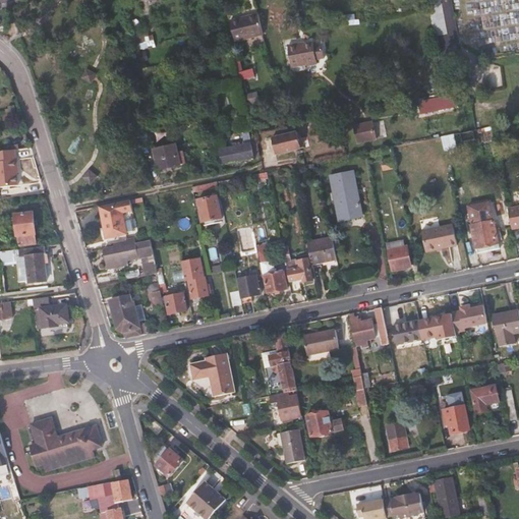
[(262,34),(256,13),(229,19),(233,40),(262,34)]
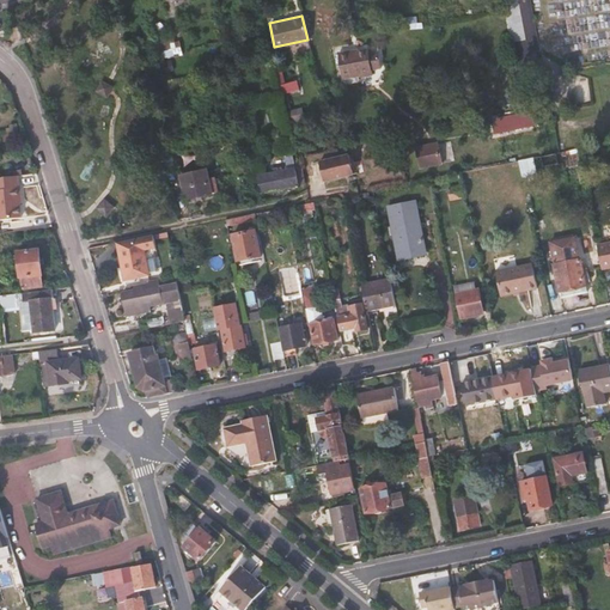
[(180,52),(177,41),(171,42),(169,35),(154,38),(164,72),(171,69),(166,56),(180,52)]
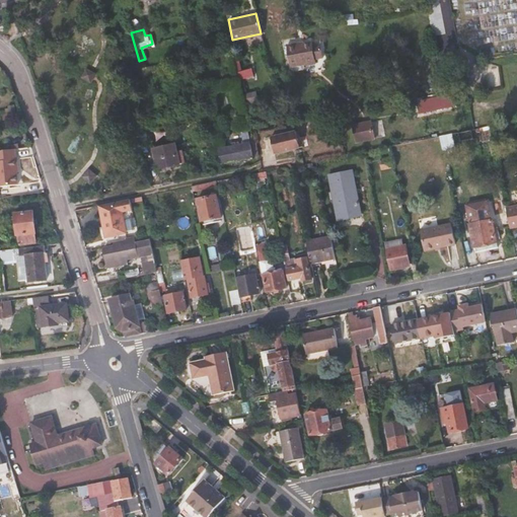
[(321,58),(319,45),(311,46),(310,43),(296,45),(296,44),(285,45),(288,67),(313,63),(313,59),(321,58)]
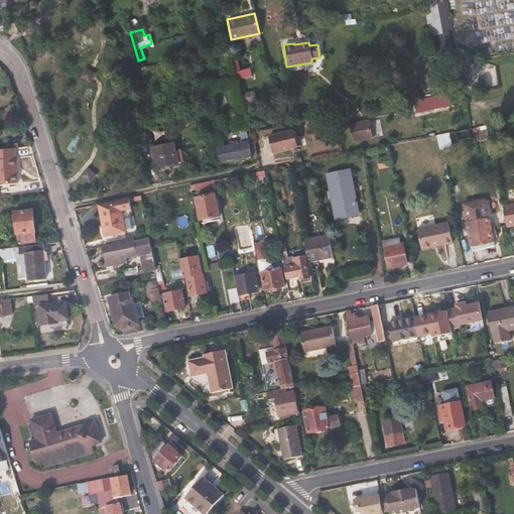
[(252,76),(249,68),(240,70),(237,58),(230,60),(241,104),(246,103),(240,79),(252,76)]
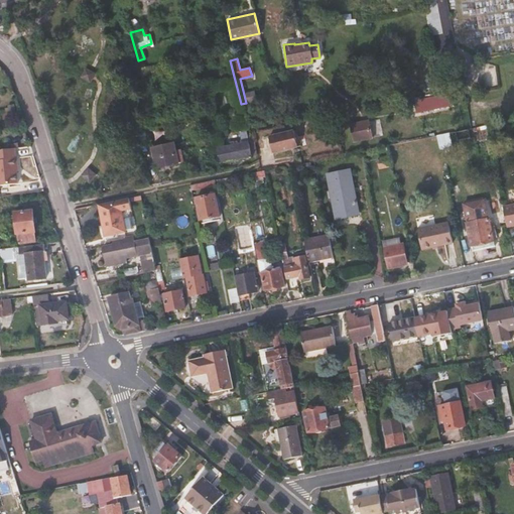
[(481,66),(482,82),(495,82),(495,66),(481,66)]
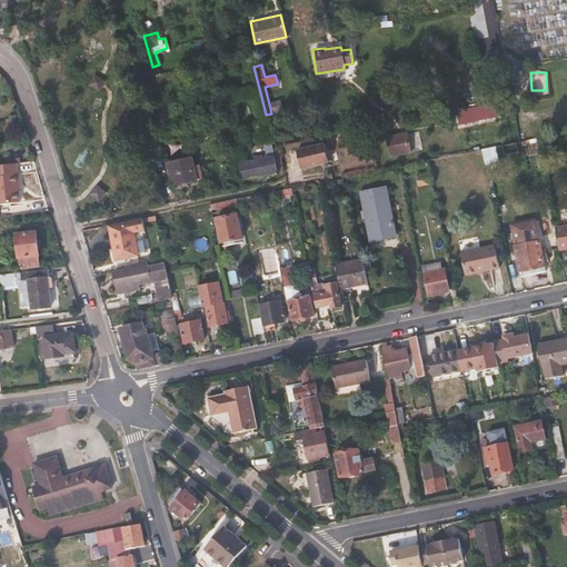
[(93,73),(88,82),(97,88),(102,79),(93,73)]
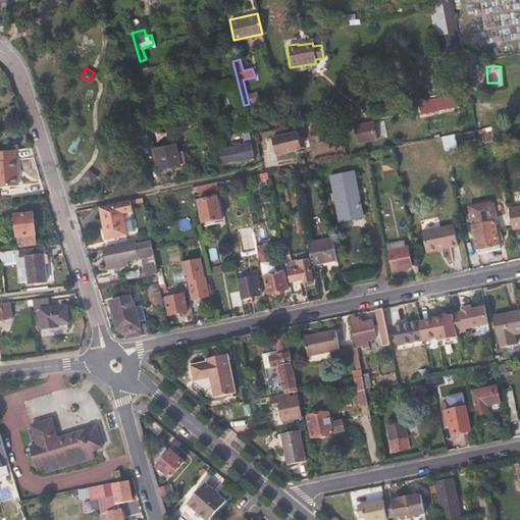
[(458,105),(455,93),(417,101),(420,113),(458,105)]
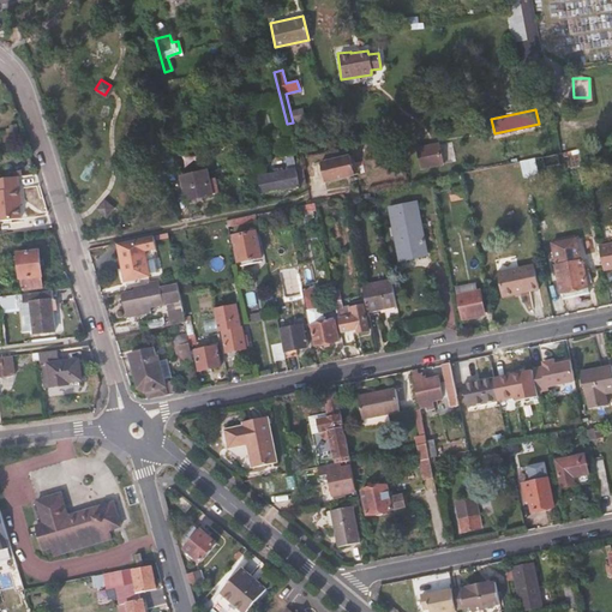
[(442,163),(438,143),(415,147),(419,167),(442,163)]
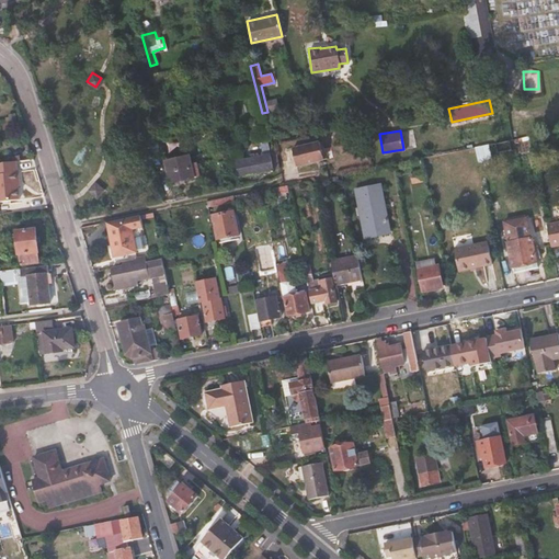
[(160,153),(155,135),(145,137),(149,157),(160,153)]
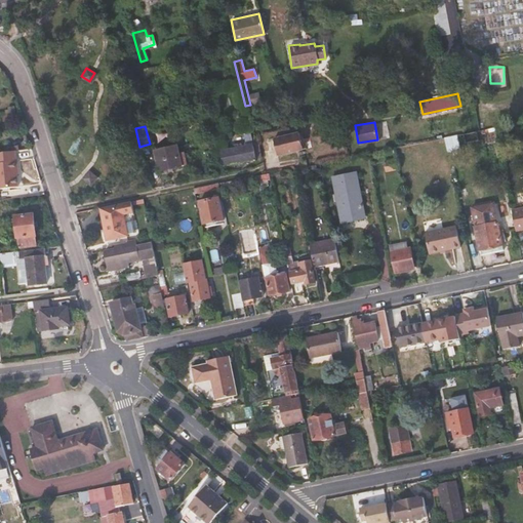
[(257,142),(253,143),(251,143),(249,128),(242,129),(245,144),(219,149),(224,165),(260,157),(257,142)]
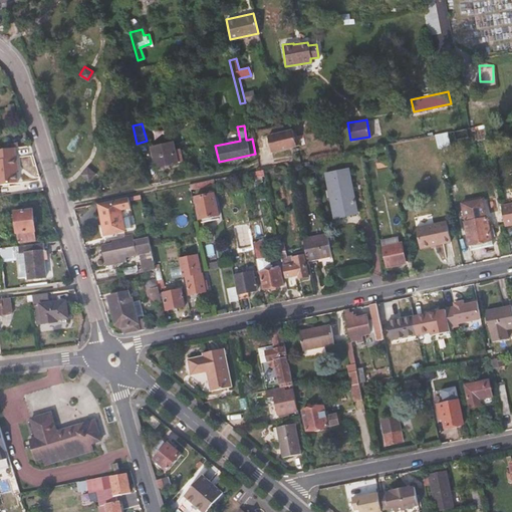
[(473,140),(470,125),(460,128),(449,130),(451,141),(461,139),(462,142),(473,140)]
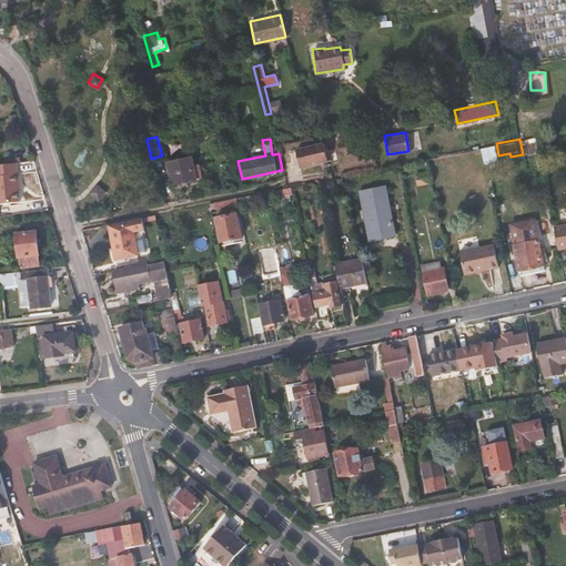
[(294,144),(297,165),(327,160),(323,140),(294,144)]
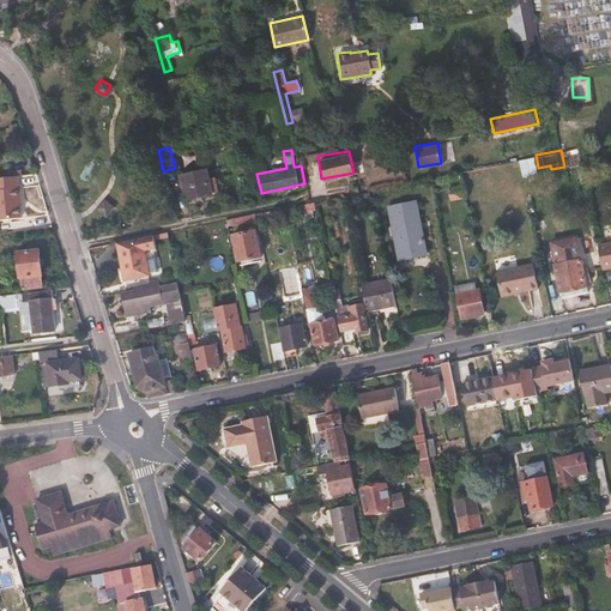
[(218,191),(216,180),(210,181),(207,169),(180,175),(185,198),(218,191)]
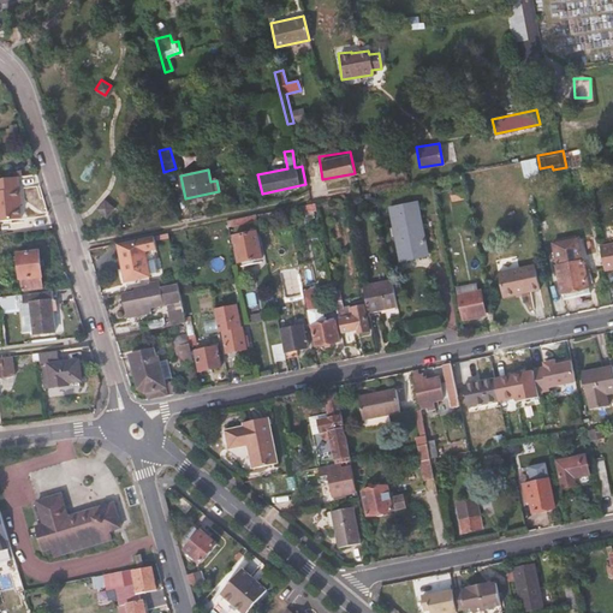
[(464,184),(462,170),(447,173),(450,188),(464,184)]
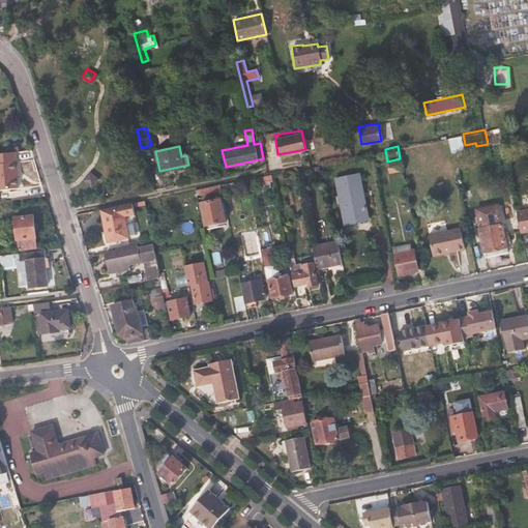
[(402,169),(400,158),(387,162),(385,162),(387,172),(402,169)]
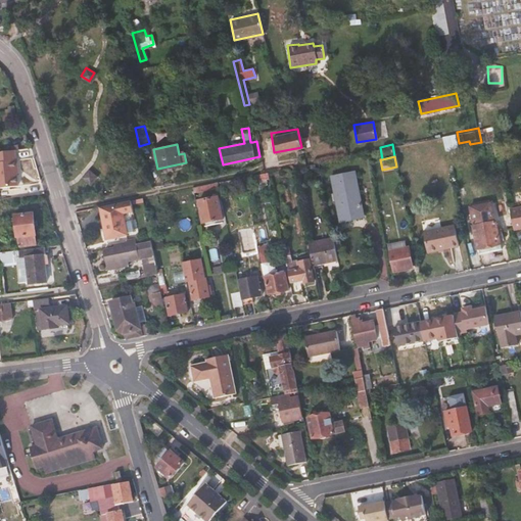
[(16,174),(16,168),(15,159),(0,160),(0,186),(16,185),(15,174),(16,174)]
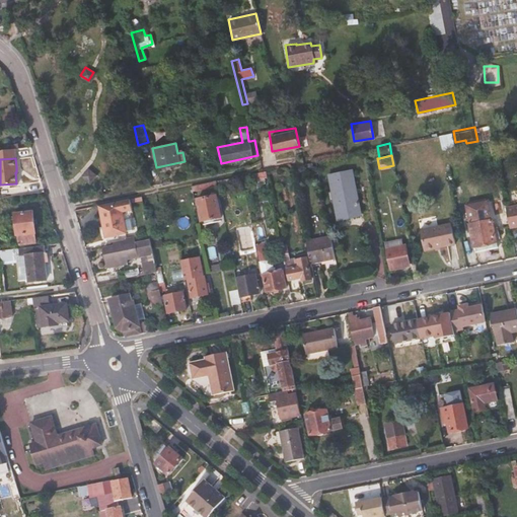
[(360,215),(352,170),(327,174),(337,219),(360,215)]
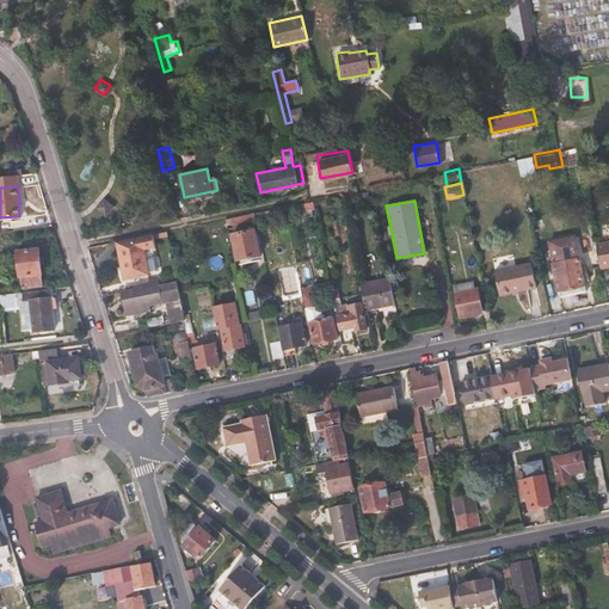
[(275,216),(274,208),(254,211),(256,219),(256,221),(275,216)]
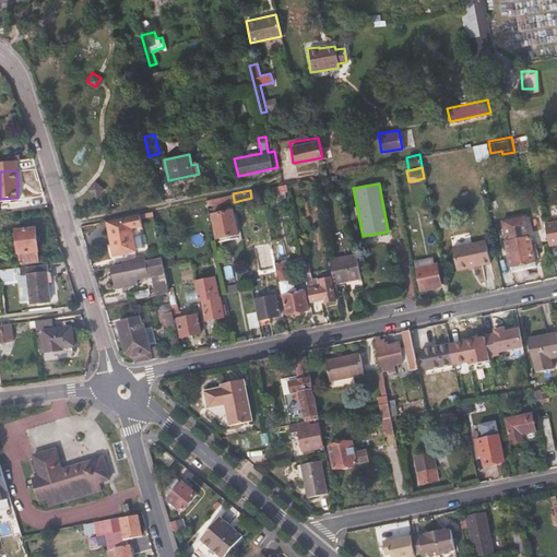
[(234,200),(233,193),(205,200),(206,205),(234,200)]
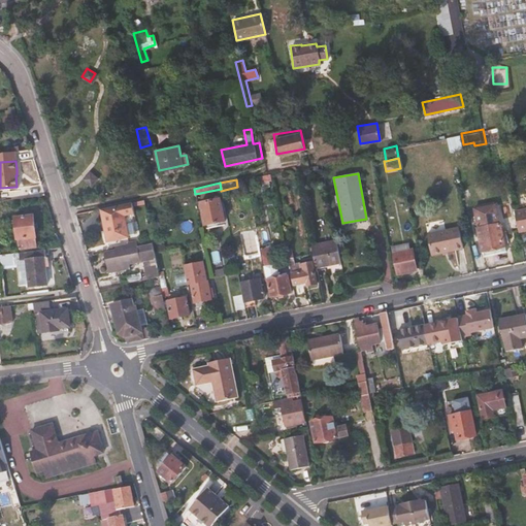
[(224,220),(220,198),(200,202),(204,224),(224,220)]
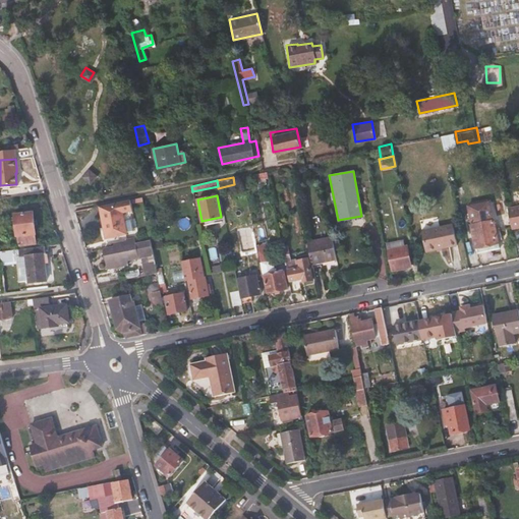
[(509,226),(518,224),(518,200),(507,203),(509,226)]
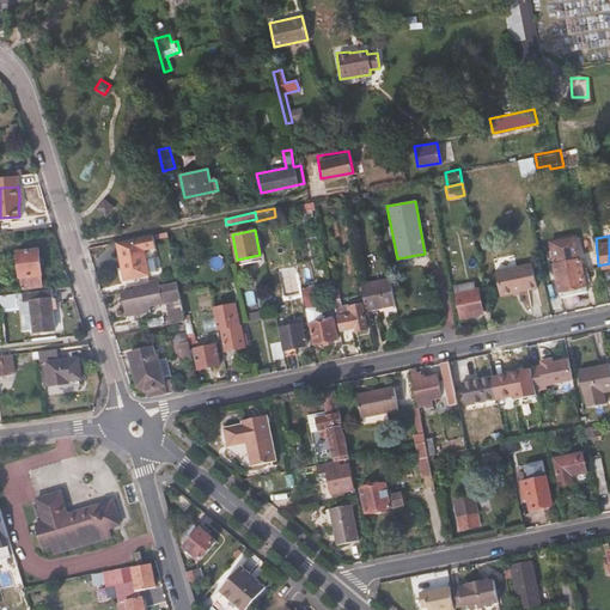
[(148,273),(144,248),(146,246),(144,237),(116,243),(124,279),(148,273)]
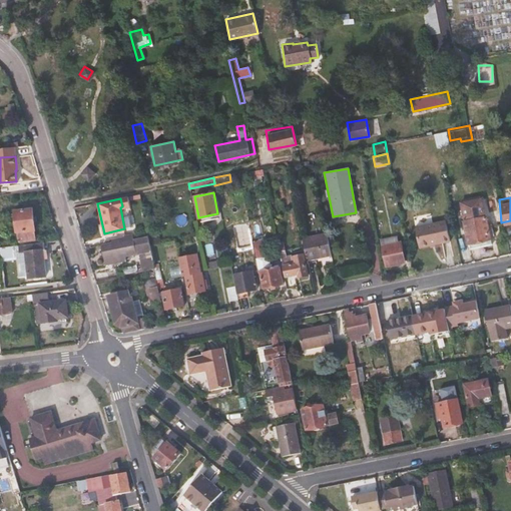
[(462,221),(466,238),(467,244),(486,240),(485,234),(489,233),(485,216),(483,216),(480,198),(460,202),(464,220),(462,221)]
